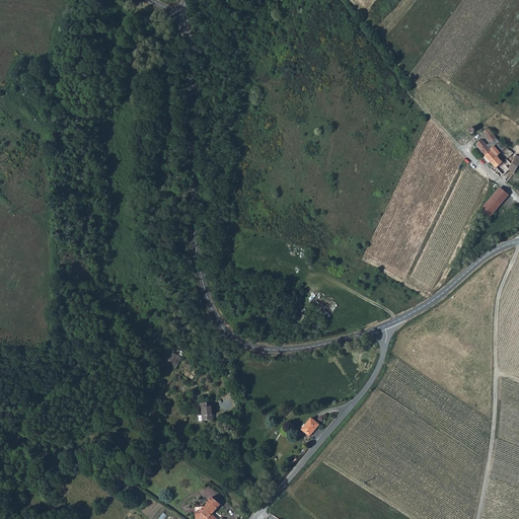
[(482,132),(487,138),(493,133),(489,128),(482,132)]
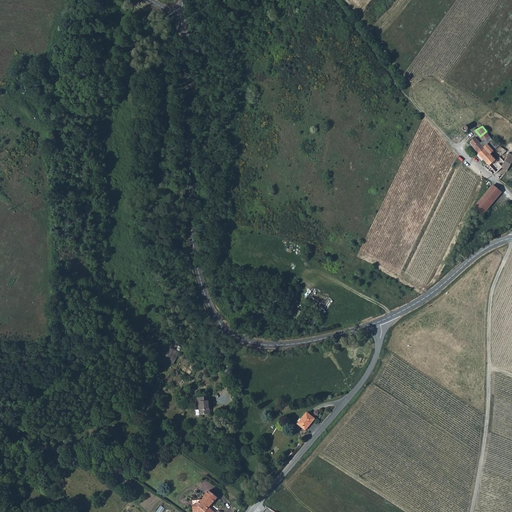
[(489,135),(486,131),(480,136),(478,138),(481,142),(489,135)]
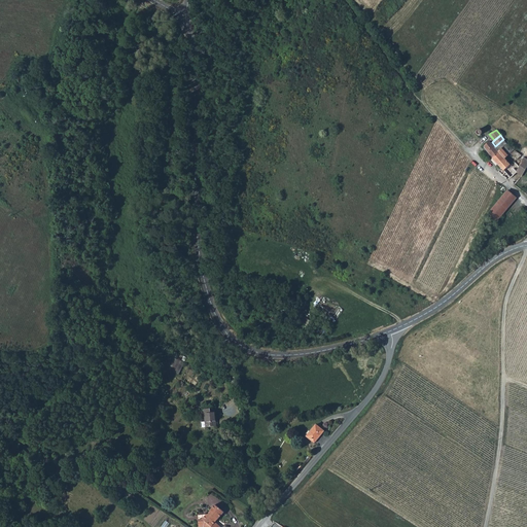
[(510,178),(516,172),(521,176),(526,167),(526,159),(506,143),(503,139),(495,146),(497,147),(495,148),(498,151),(491,159),(499,168),(497,171),(505,178),(508,176),(510,178)]
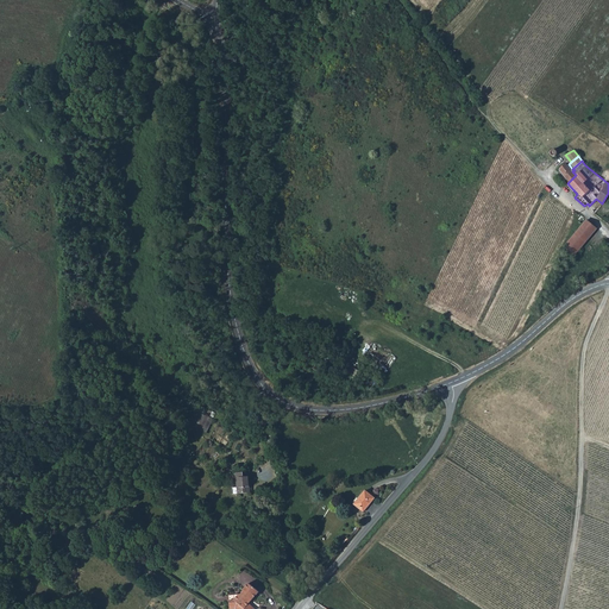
[(557,170),(564,179),(572,171),(571,170),(572,169),(569,164),(566,165),(565,163),(557,170)]
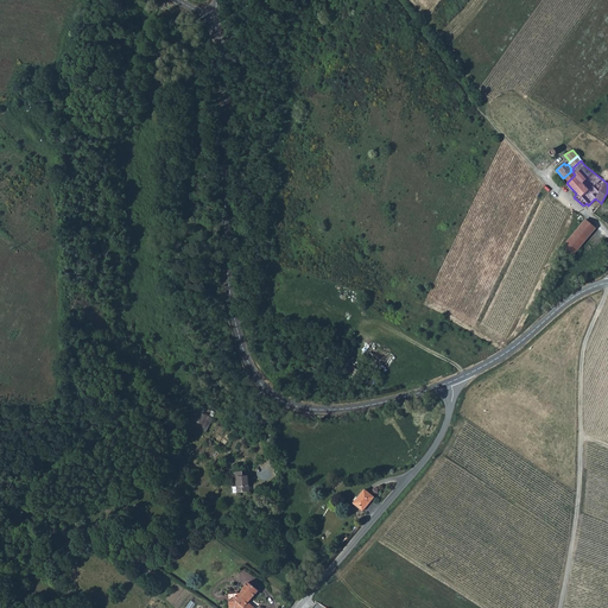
[(571,171),(563,178),(567,183),(575,175),(571,171)]
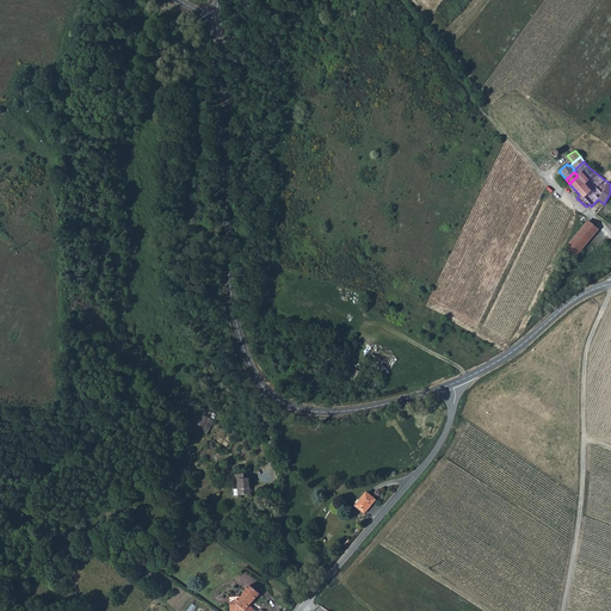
[(587,220),(566,247),(576,255),(598,229),(587,220)]
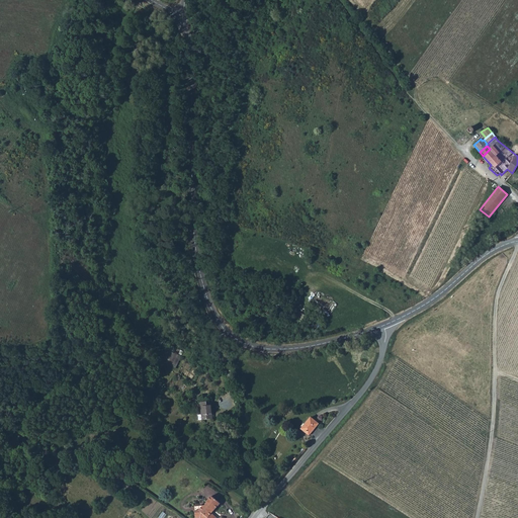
[(164,363),(176,369),(181,357),(169,351),(164,363)]
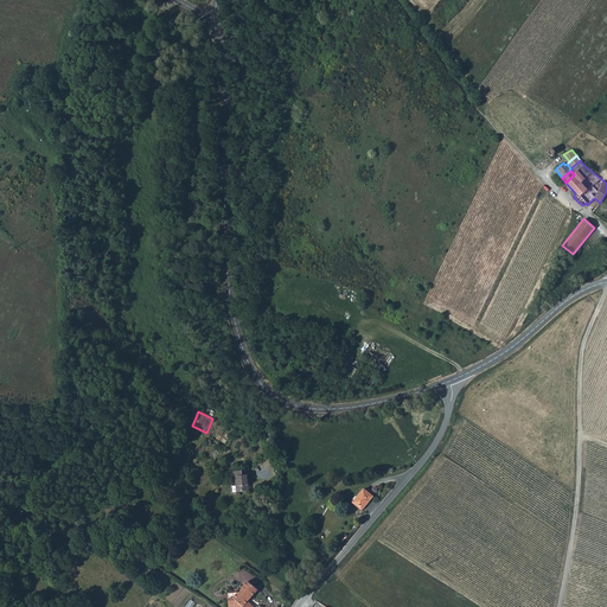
[(232,492),(249,491),(247,475),(247,471),(242,471),(235,472),(236,481),(234,481),(234,486),(231,486),(232,492)]
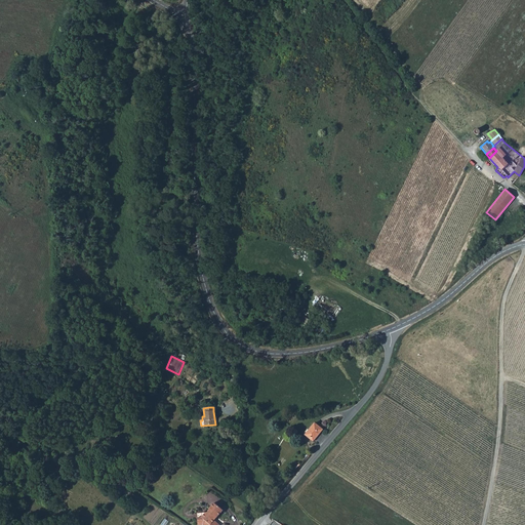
[(314,441),(324,430),(317,423),(307,435),(314,441)]
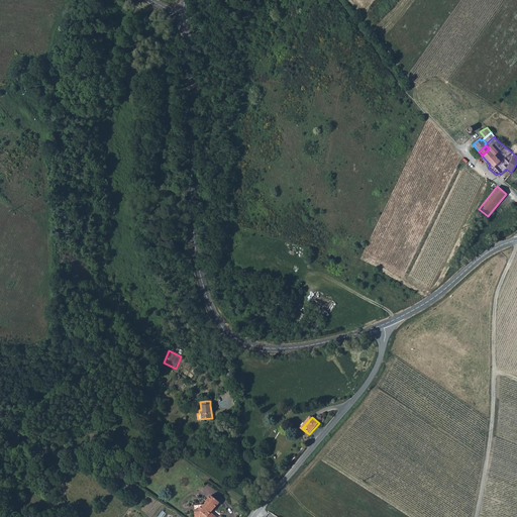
[(213,494),(204,504),(196,504),(196,516),(198,516),(203,516),(202,516),(216,516),(218,516),(212,512),(221,501),(213,494)]
